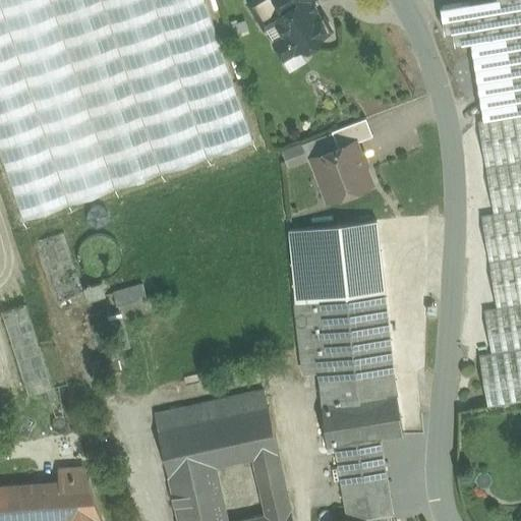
[(0,0),(0,156),(22,221),(254,141),(206,0),(0,0)]
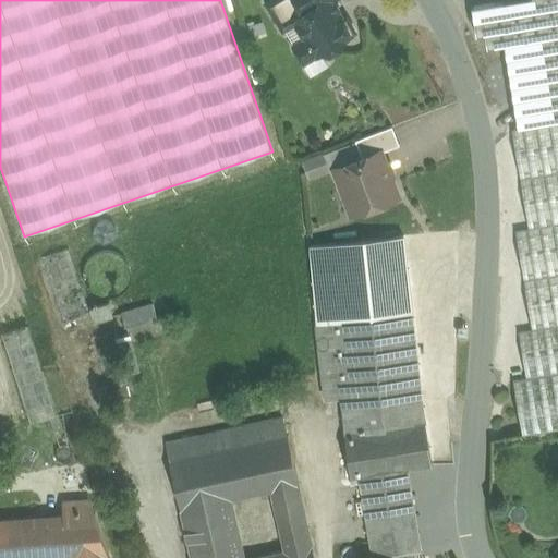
[(311,12),(303,0),(273,0),(267,3),(283,28),(294,22),(311,12)]
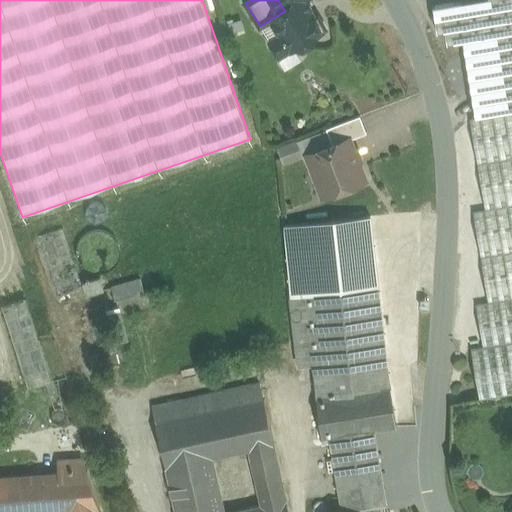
[(278,0),(285,11),(270,20),(289,51),(296,46),(302,48),(310,43),(311,37),(326,29),(318,16),(314,18),(303,0),(278,0)]
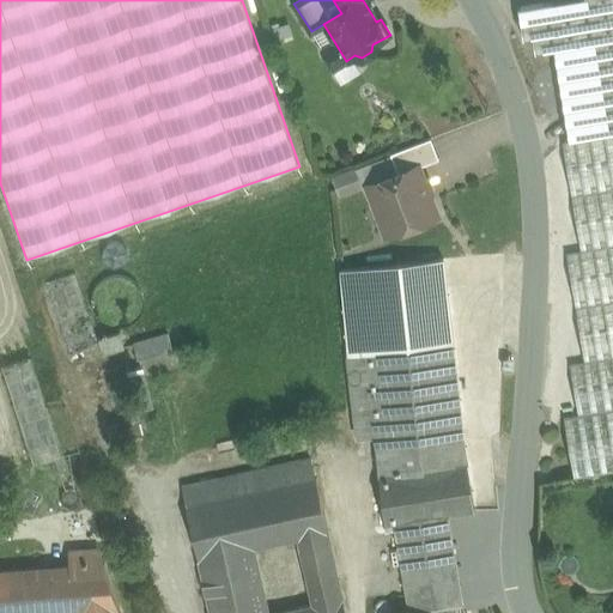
[(612,0),(556,0),(519,6),(523,38),(533,37),(535,52),(554,49),(569,141),(612,133),(612,0)]
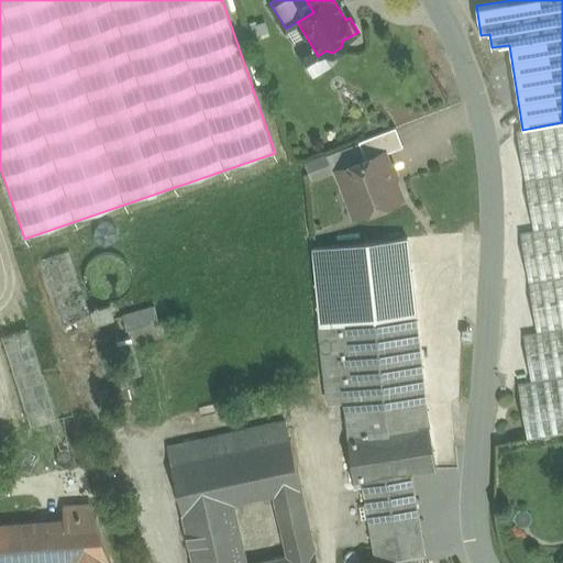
[(562,122),(522,130),(517,131),(533,231),(520,233),(537,332),(537,333),(562,329),(562,122)]
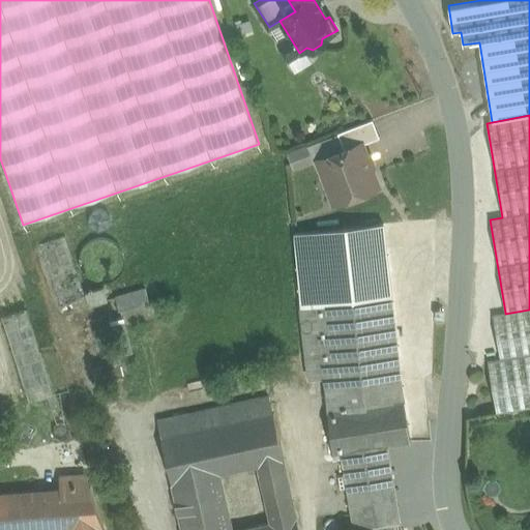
[(372,119),(337,133),(344,149),(361,143),(361,144),(379,138),(372,119)]
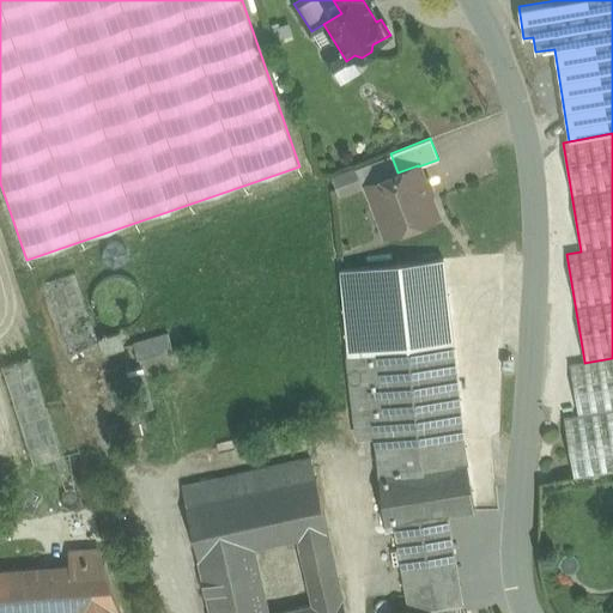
[(398,173),(366,184),(386,235),(437,216),(418,167),(418,165),(398,173)]
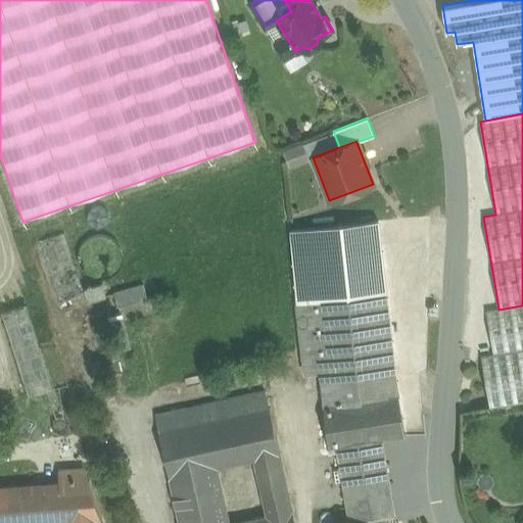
[(378,221),(290,231),(296,304),(386,294),(378,221)]
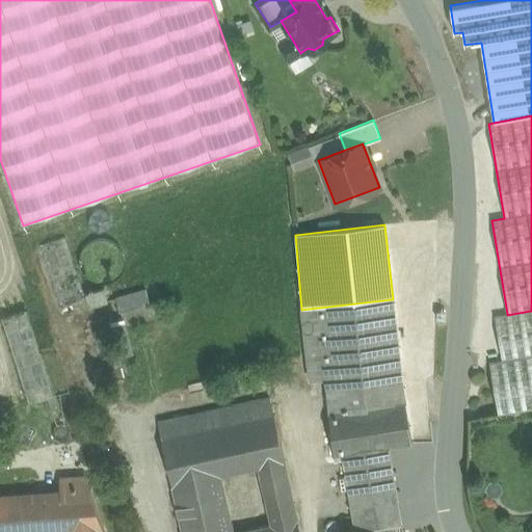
[(64,237),(40,245),(59,308),(85,299),(64,237)]
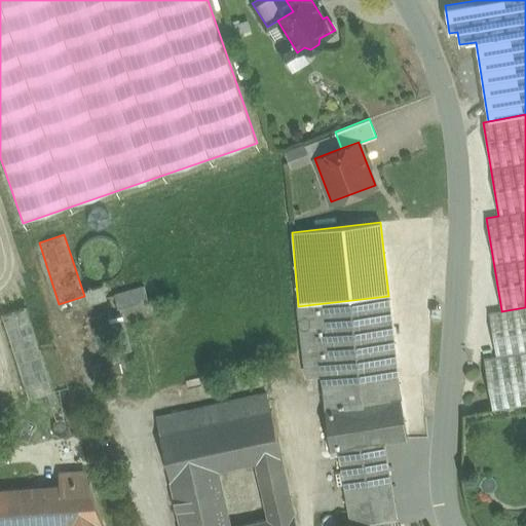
[(102,286),(91,289),(90,287),(87,288),(88,290),(87,291),(90,303),(107,298),(102,286)]
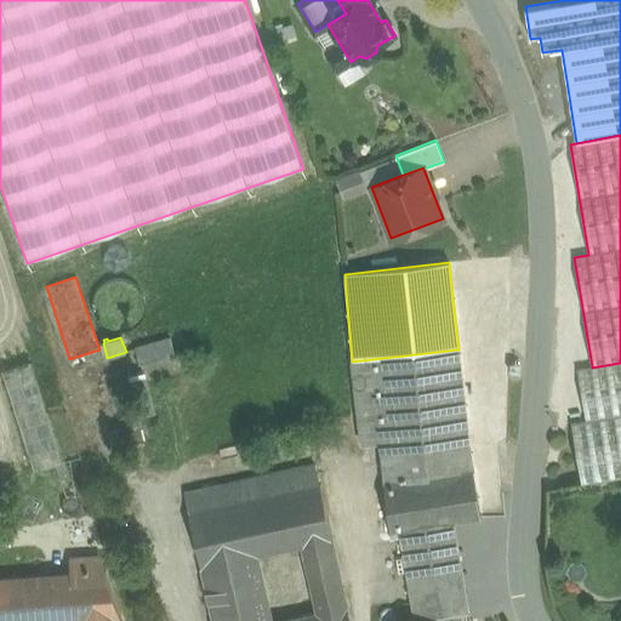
[(170,339),(134,348),(140,364),(175,353),(170,339)]
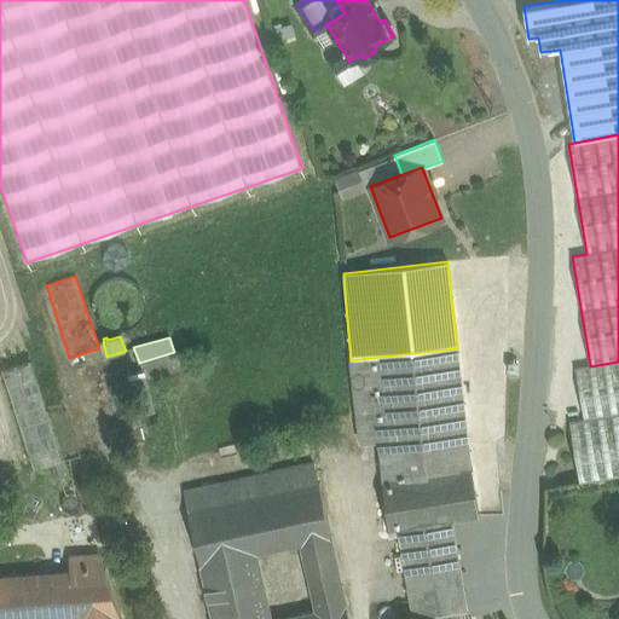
[(457,348),(370,359),(379,439),(382,480),(469,467),(457,348)]
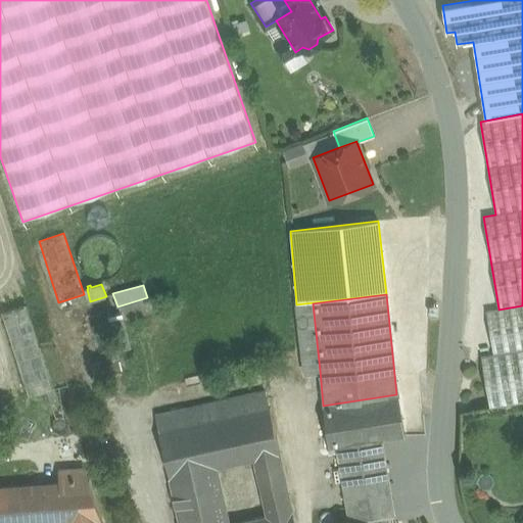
[(313,303),(297,304),(304,372),(320,371),(313,303)]
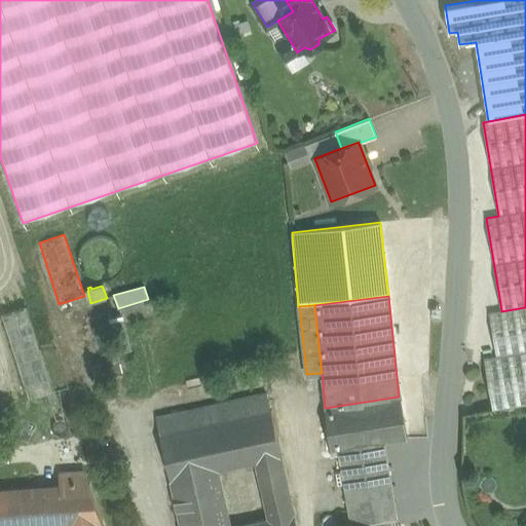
[(525,307),(501,311),(501,310),(489,312),(496,357),(484,359),(492,411),(525,405),(525,307)]
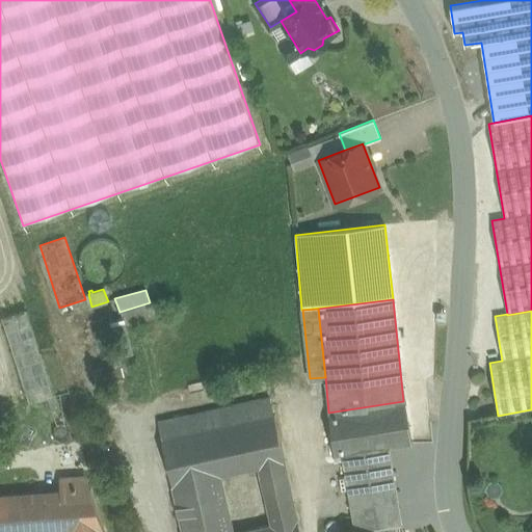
[(25,312),(1,320),(29,404),(53,397),(25,312)]
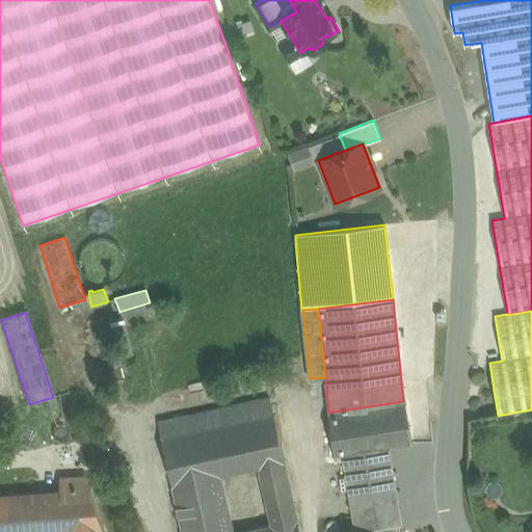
[(121,317),(109,319),(114,354),(127,352),(121,317)]
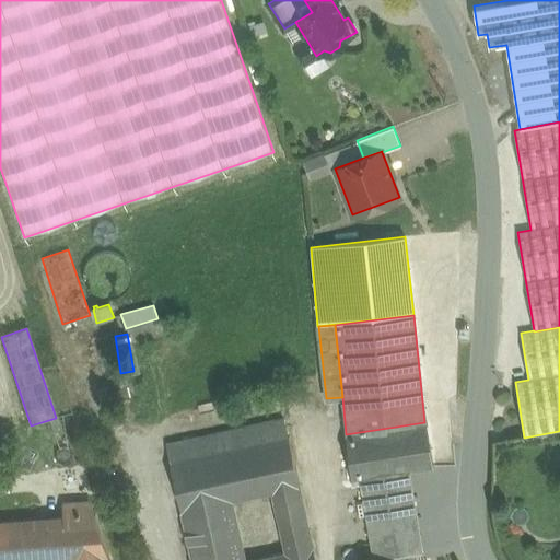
[(424,422),(346,434),(350,481),(411,473),(432,469),(424,422)]
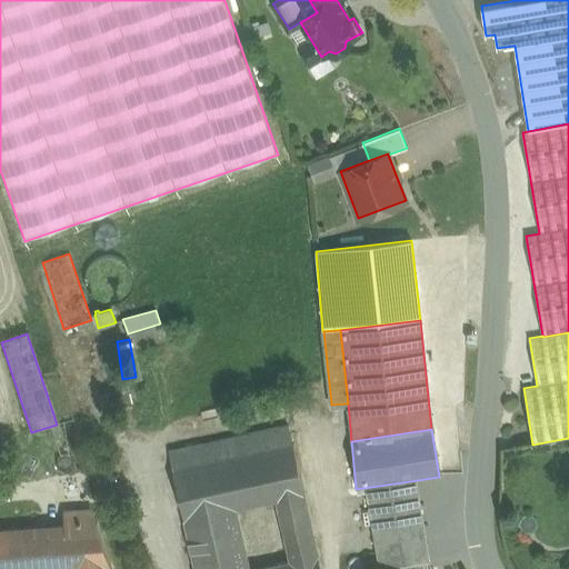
[(200,445),(171,451),(176,471),(205,466),(200,445)]
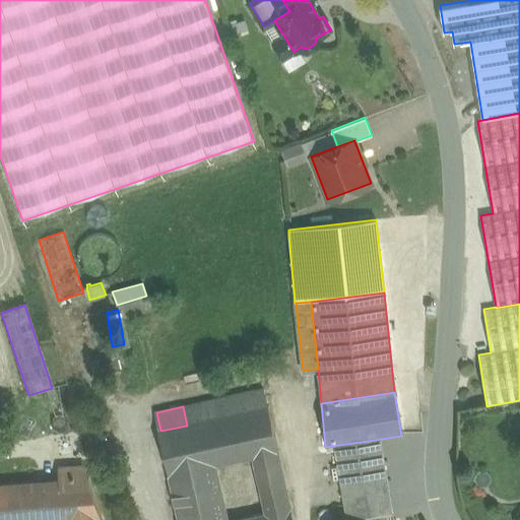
[(187,426),(160,431),(169,472),(216,462),(253,455),(278,449),(270,407),(187,426)]
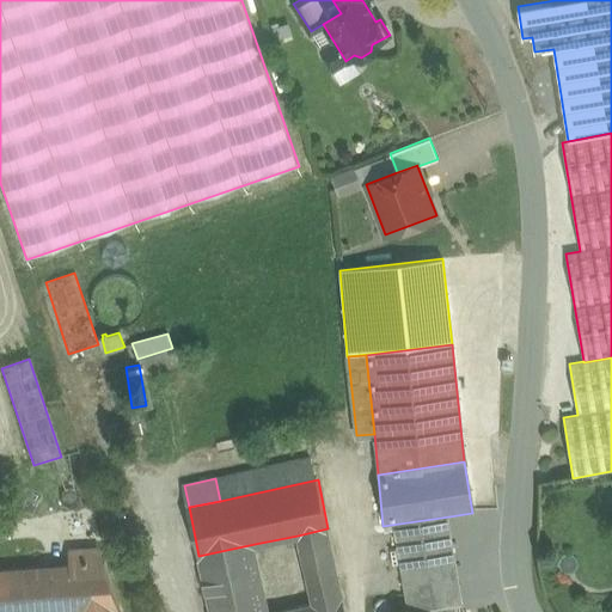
[(450,516),(393,524),(407,611),(428,611),(428,604),(461,599),(450,516)]
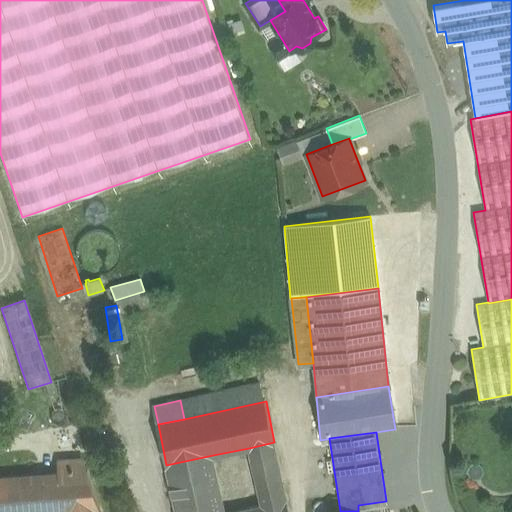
[(274,442),(249,448),(258,491),(283,485),(274,442)]
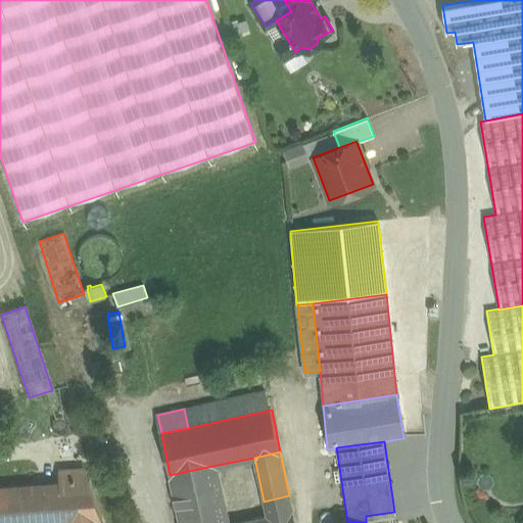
[(230,522),(218,465),(170,475),(180,522),(294,522),(289,495),(264,502),(267,517),(237,522),(230,522)]
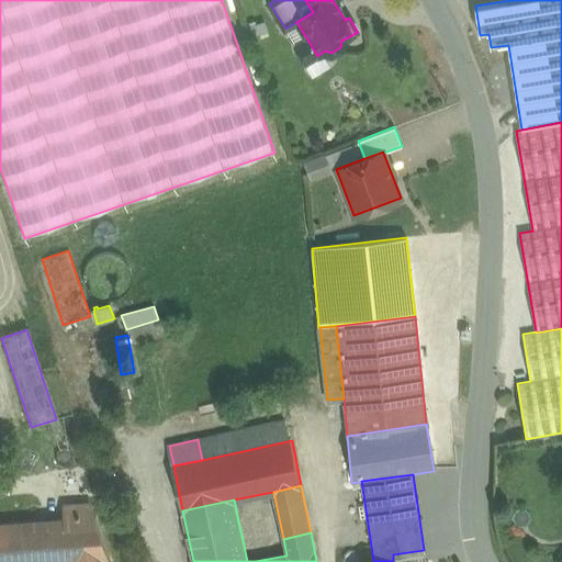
[(110,561),(91,503),(63,505),(63,519),(38,521),(40,546),(24,546),(25,561),(110,561)]
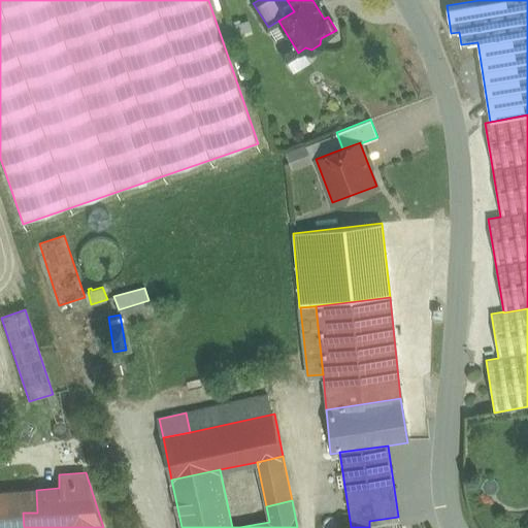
[(36,490),(22,491),(23,513),(37,513),(36,490)]
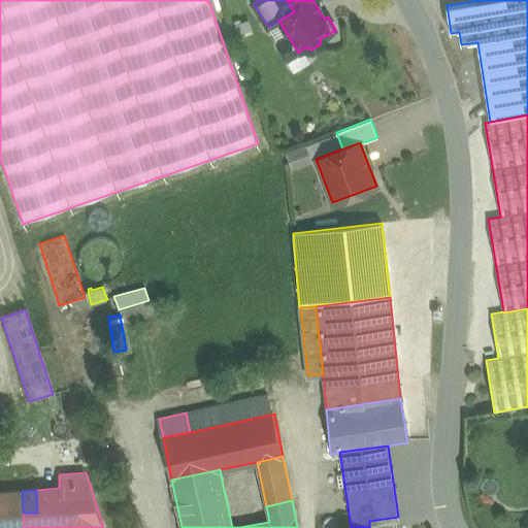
[(0,491),(0,527),(24,527),(23,513),(22,491),(0,491)]
